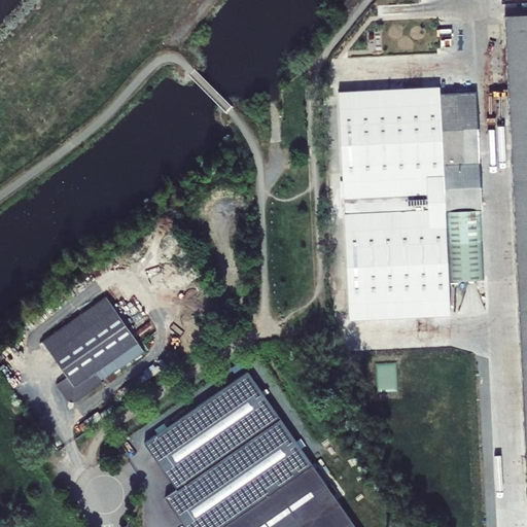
[(526,488),(526,13),(503,15),(526,488)]
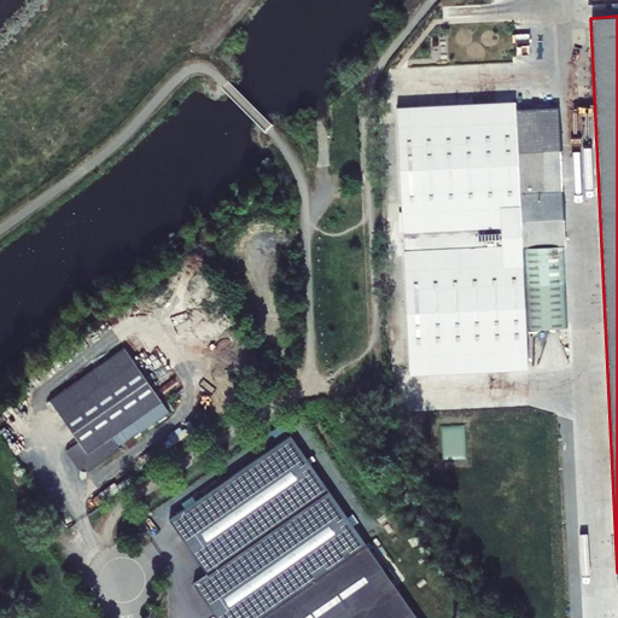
[(528,369),(526,330),(569,327),(559,108),(516,110),(516,101),(396,108),(409,375),(528,369)]
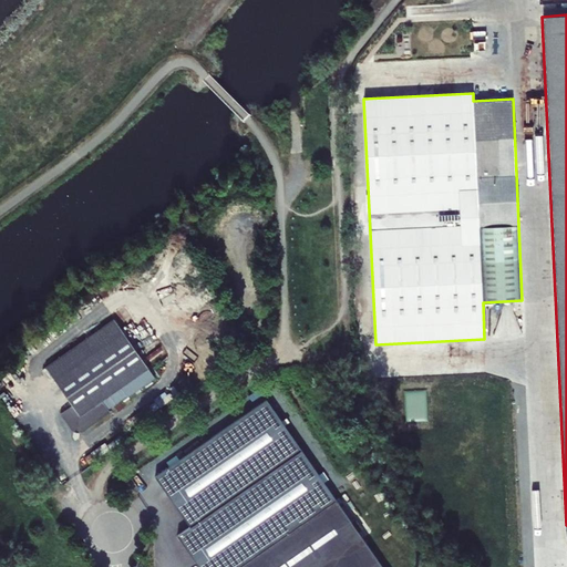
[(45,367),(53,378),(122,330),(114,319),(45,367)]
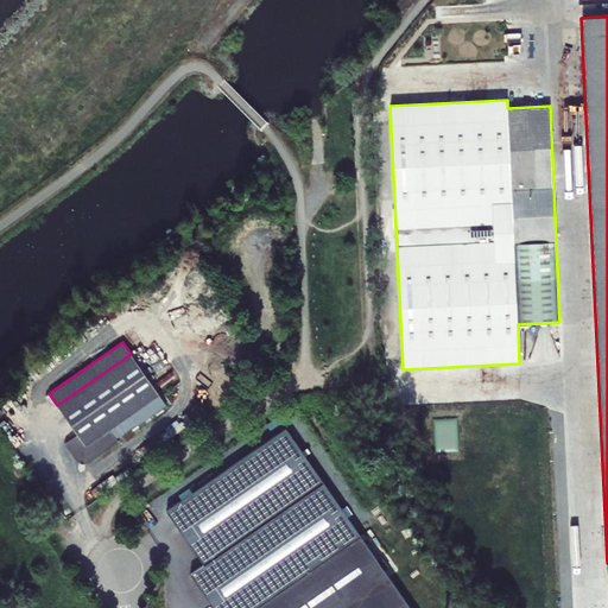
[(131,354),(57,405),(77,434),(65,443),(78,462),(87,463),(119,442),(109,430),(130,416),(137,425),(166,405),(159,394),(131,354)]
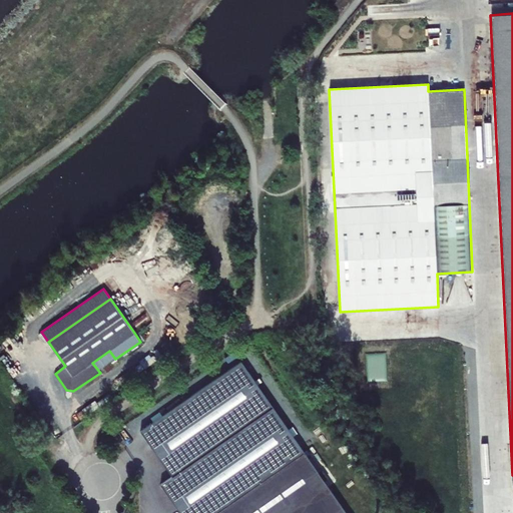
[(160,485),(179,512),(215,512),(304,452),(241,362),(140,432),(172,477),(160,485)]
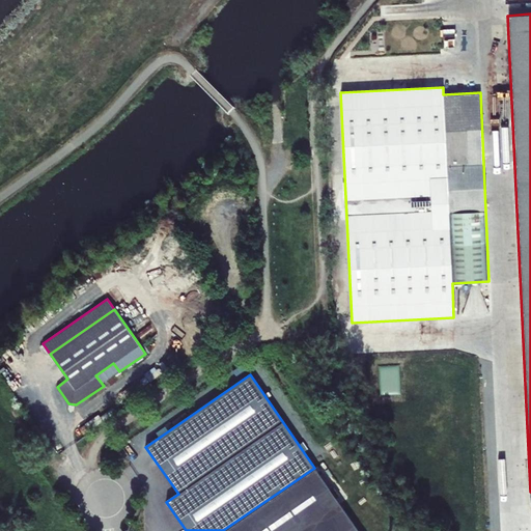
[(358,530),(314,468),(223,530),(358,530)]
